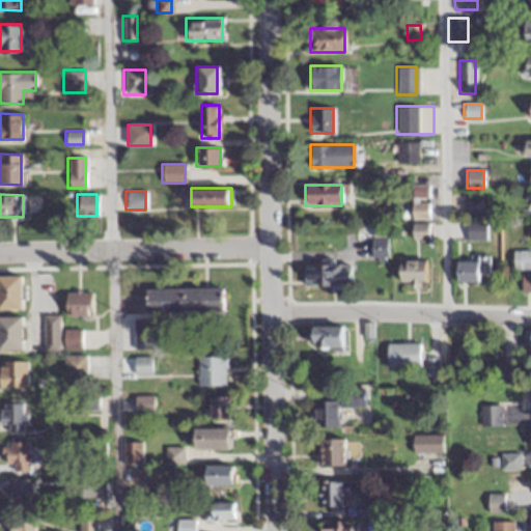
[(481,201),(467,201),(467,216),(481,216),(481,201)]
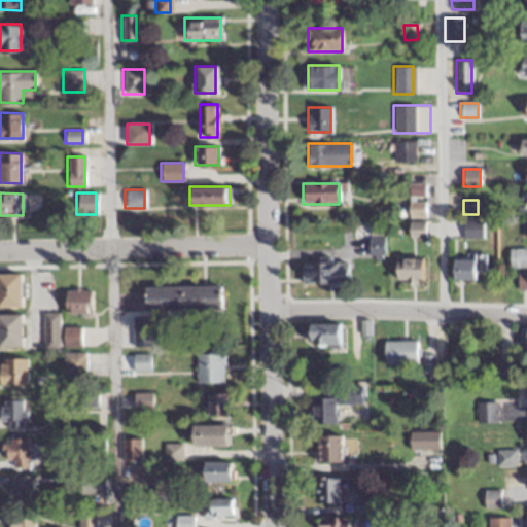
[(422,216),(422,203),(410,203),(410,216),(422,216)]
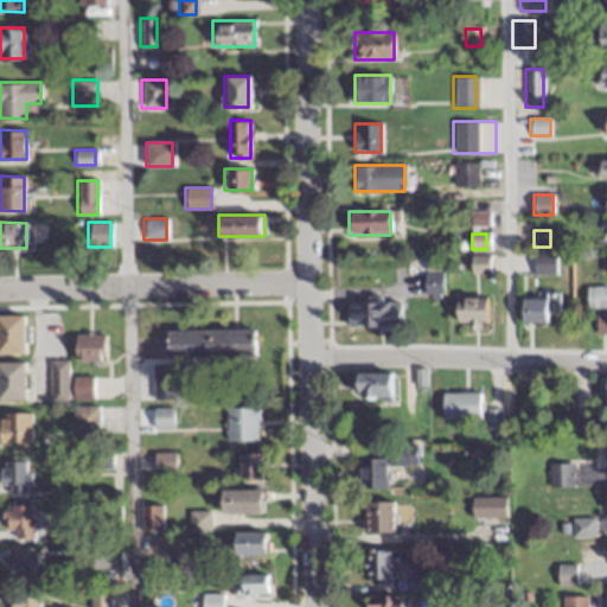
[(534,275),(556,275),(556,254),(534,254),(534,275)]
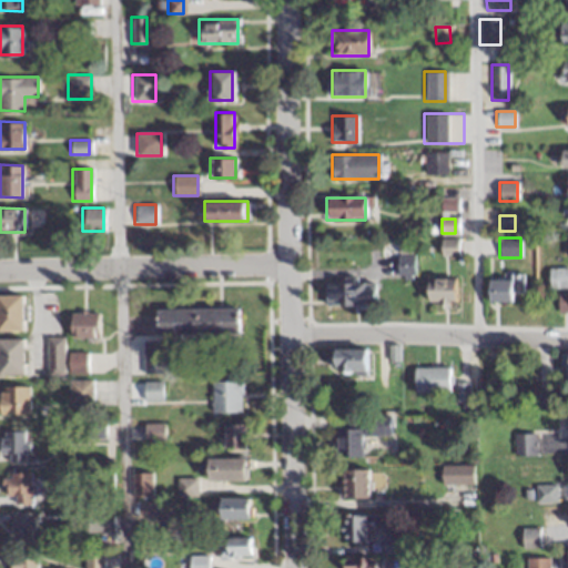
[(456,241),(442,241),(442,255),(456,255),(456,241)]
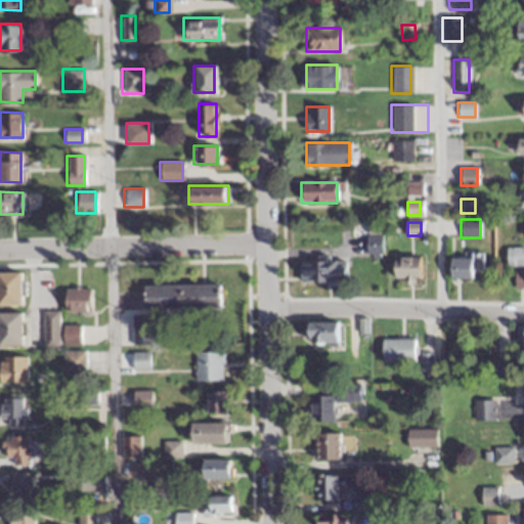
[(523,248),(506,248),(506,267),(523,267),(523,248)]
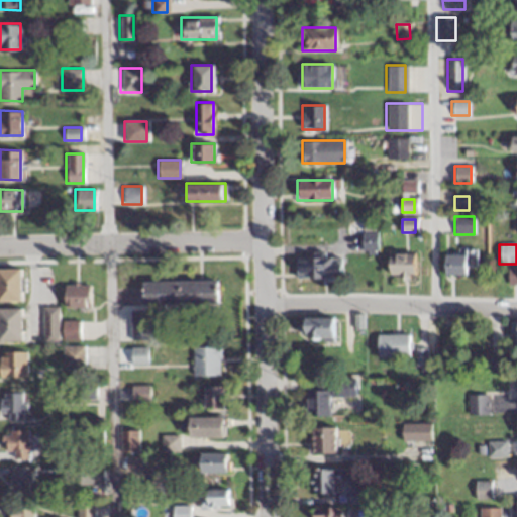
[(477,267),(476,252),(444,253),(444,276),(467,275),(466,267),(477,267)]
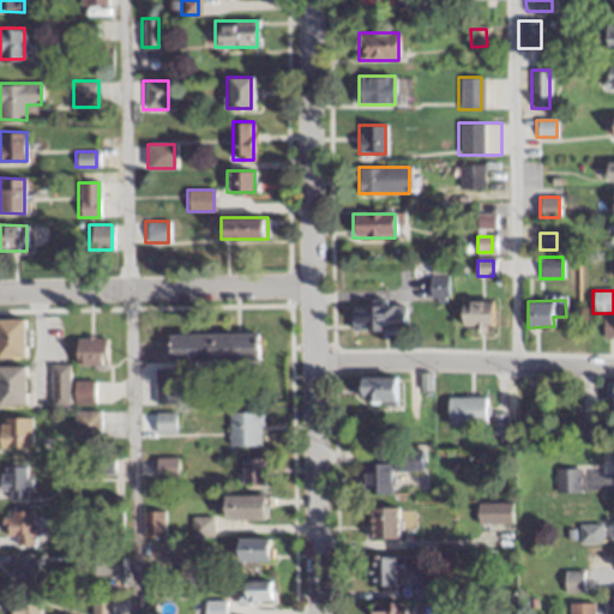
[(461,329),(491,329),(491,301),(461,301),(461,329)]
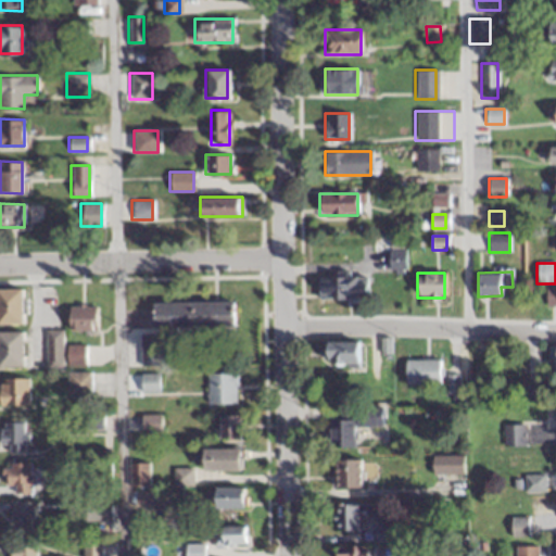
[(366,278),(319,278),(319,299),(366,299),(366,278)]
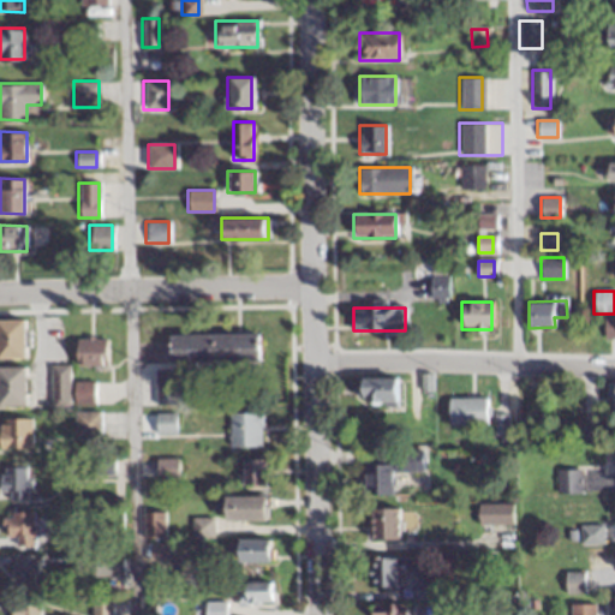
[(614,316),(603,316),(603,340),(614,339),(614,316)]
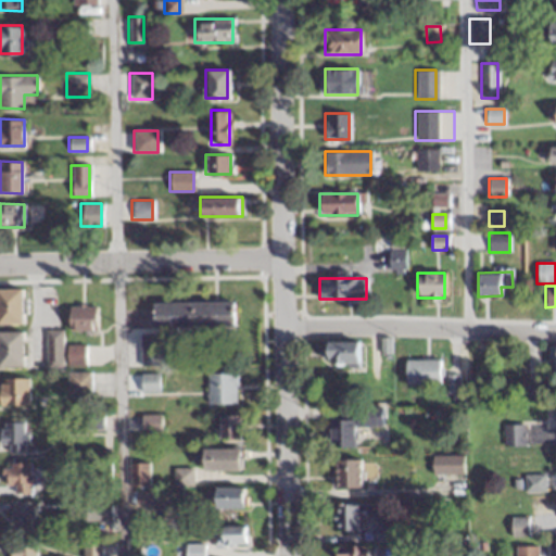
[(0,324),(21,324),(21,290),(0,289),(0,324)]
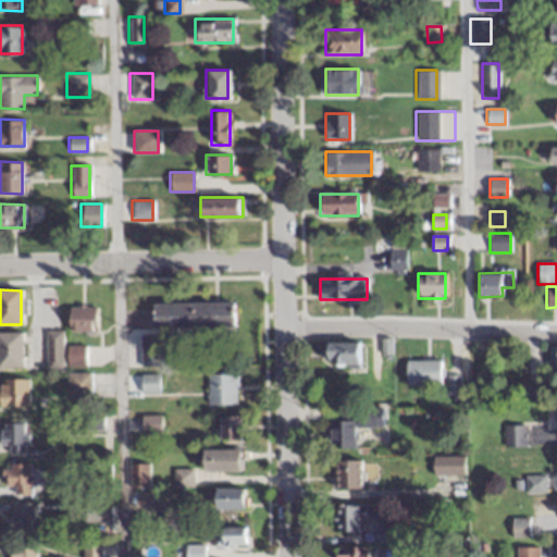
[(152,330),(212,330),(212,336),(233,336),(233,304),(152,302),(152,330)]
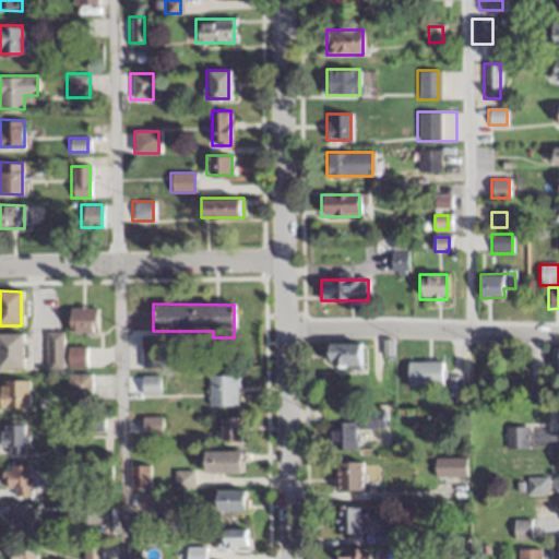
[(69,333),(96,333),(96,309),(69,309),(69,333)]
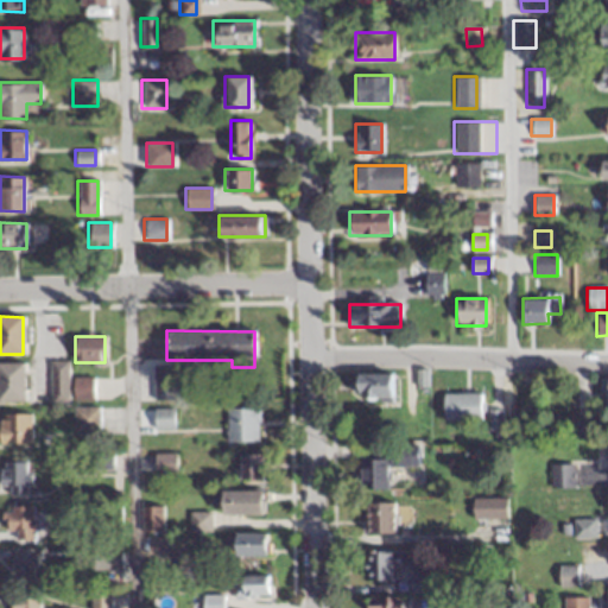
[(0,363),(0,400),(24,401),(24,363),(0,363)]
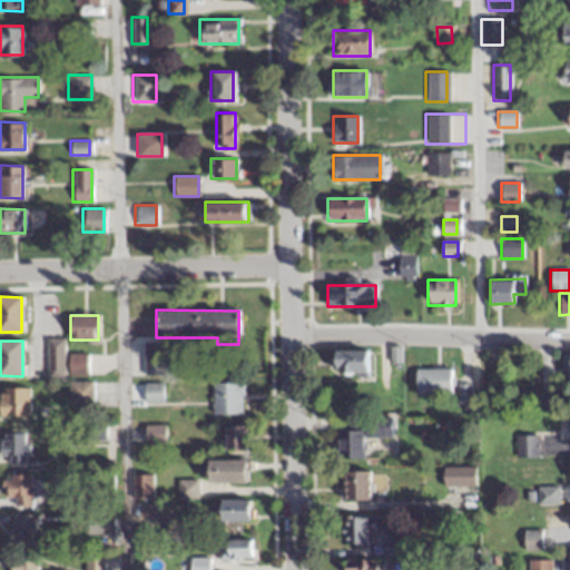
[(367,351),(333,351),(333,374),(367,374),(367,351)]
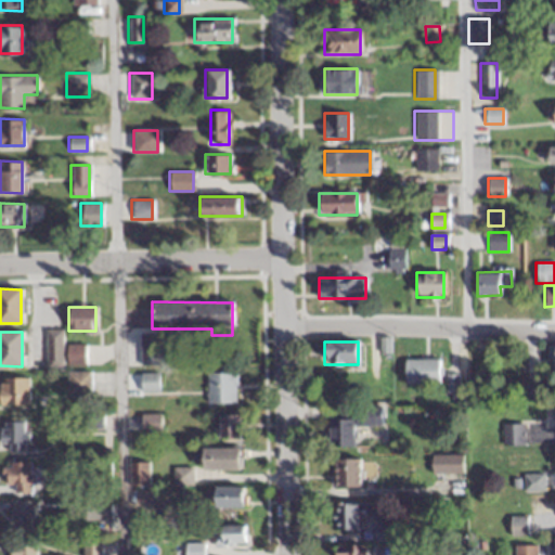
[(84,365),(84,345),(66,345),(66,365),(84,365)]
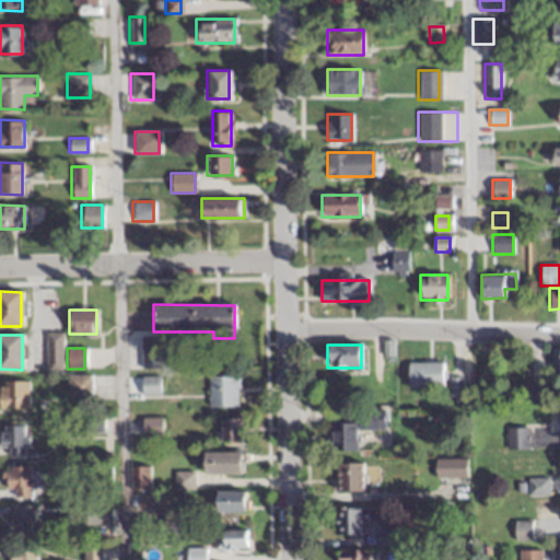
[(408,363),(408,387),(441,387),(441,363),(408,363)]
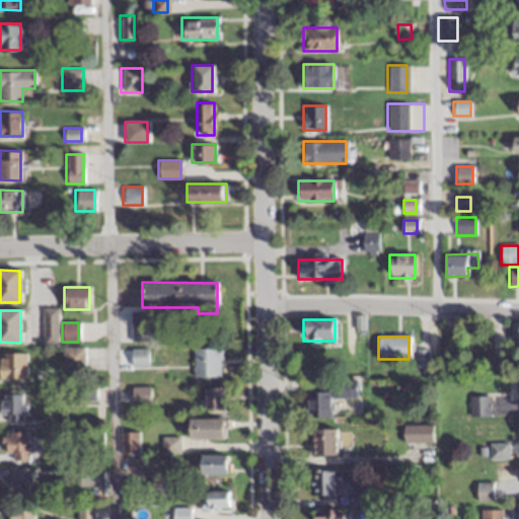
[(62,370),(83,370),(83,348),(62,348),(62,370)]
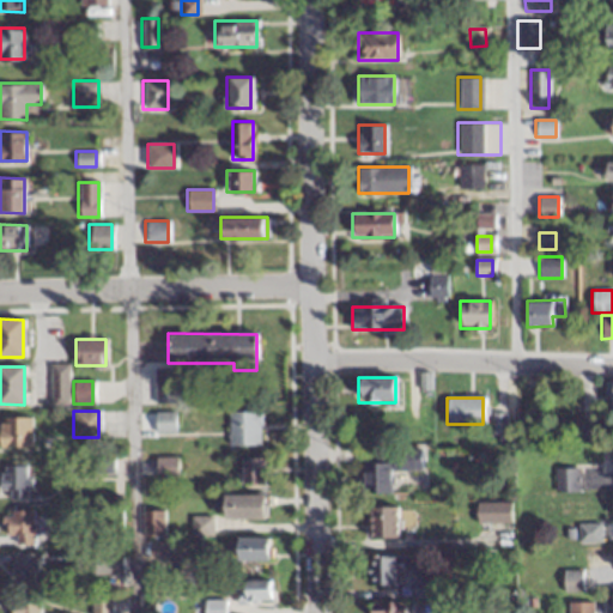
[(260,412),(228,412),(228,445),(260,445),(260,412)]
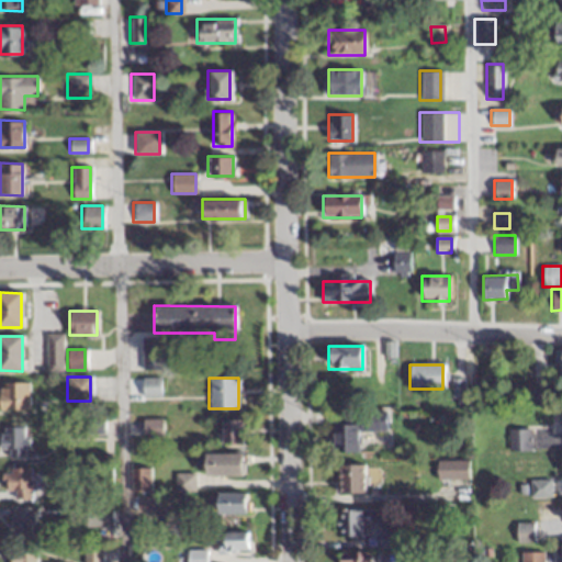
[(160,397),(160,379),(142,379),(142,397),(160,397)]
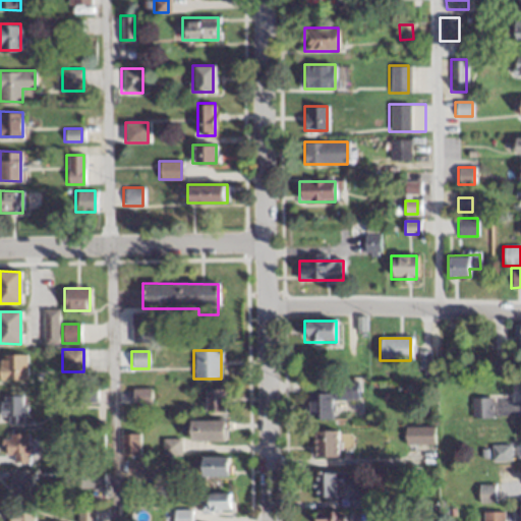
[(0,381),(26,382),(26,355),(0,354),(0,381)]
